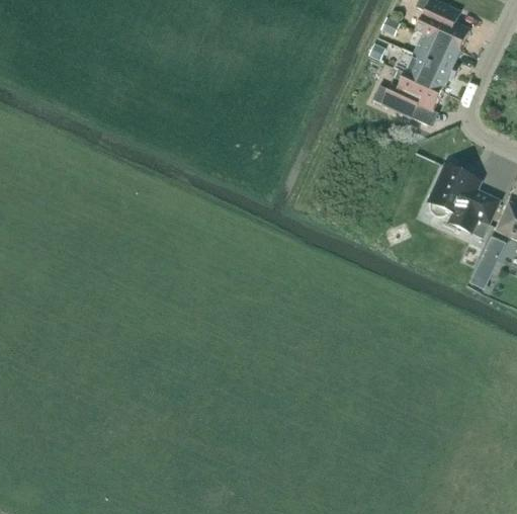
[(416,30),(424,33),(460,51),(470,29),(455,23),(460,12),(435,0),(418,0),(416,6),(425,10),(416,30)]
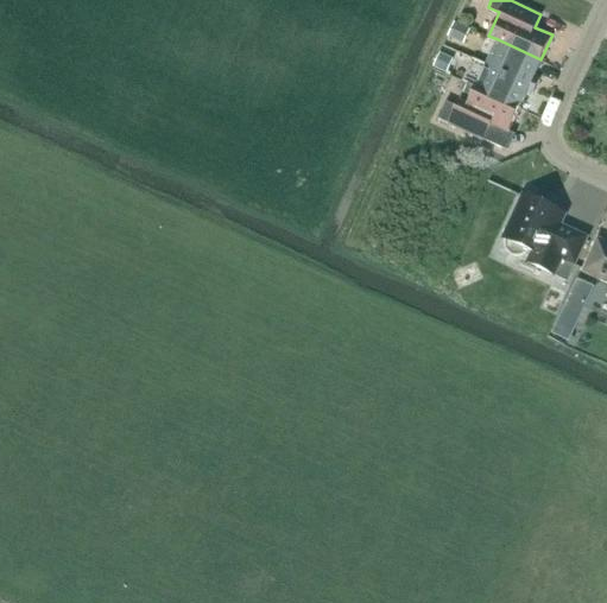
[(463,43),(470,29),(455,20),(448,35),(463,43)]
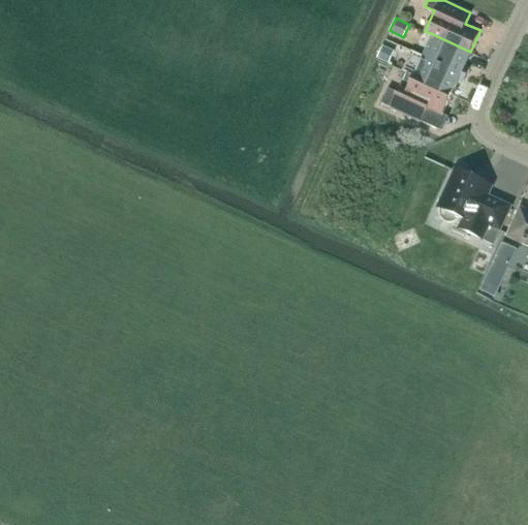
[(464,65),(470,52),(433,34),(424,54),(466,73),(469,67),(464,65)]
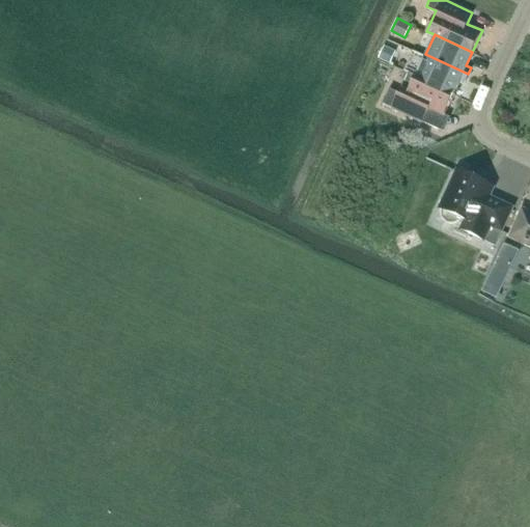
[(390,61),(396,49),(384,44),(379,56),(390,61)]
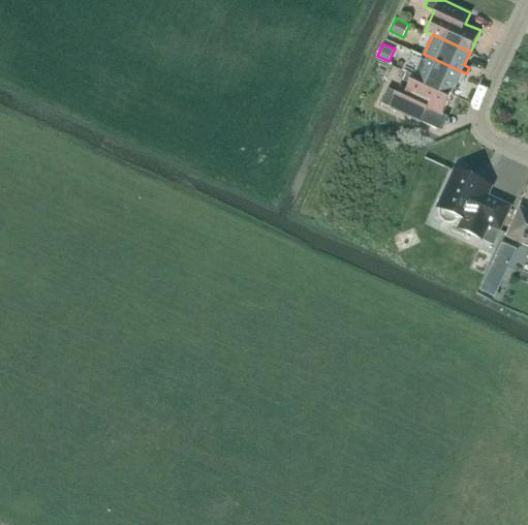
[(463,81),(466,73),(424,54),(414,73),(452,92),(458,79),(463,81)]
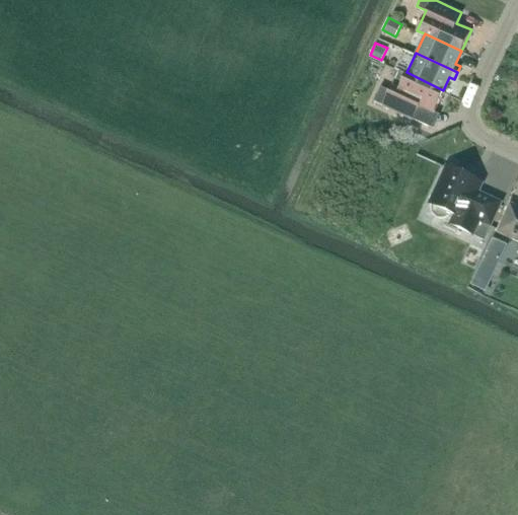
[(443,90),(407,72),(399,69),(390,89),(380,84),(374,99),(413,118),(419,103),(434,111),(443,90)]
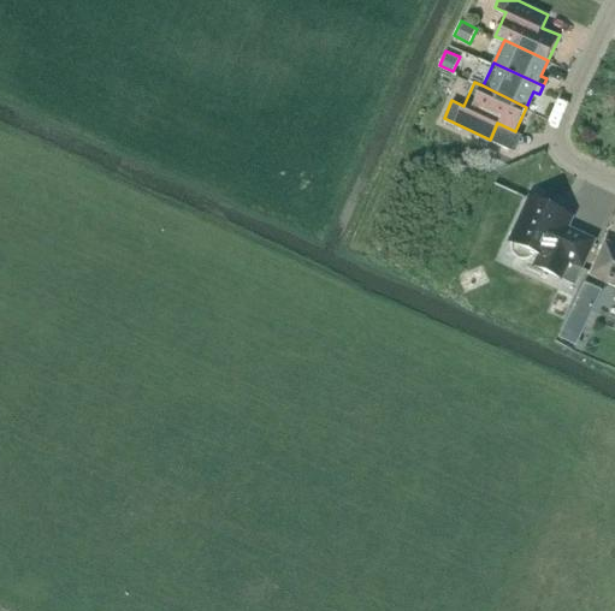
[(485,147),(480,160),(491,165),(496,152),(485,147)]
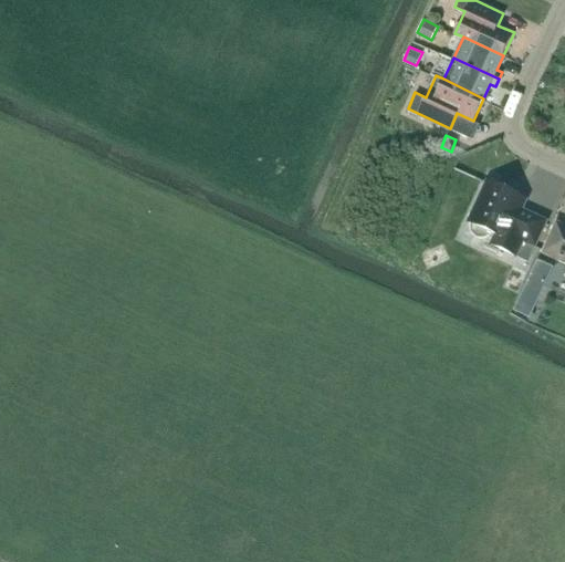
[(487,179),(468,219),(471,221),(470,225),(471,229),(473,232),(481,236),(484,236),(489,233),(491,230),(494,231),(490,241),(529,259),(547,219),(522,207),(526,197),(514,191),(518,184),(502,176),(499,185),(487,179)]
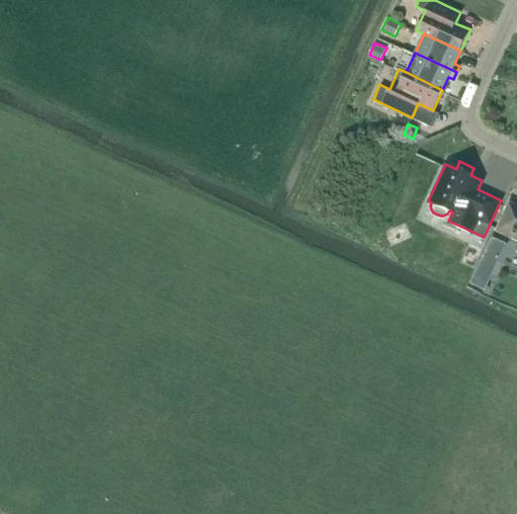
[(516,204),(509,201),(496,230),(516,239),(516,204)]
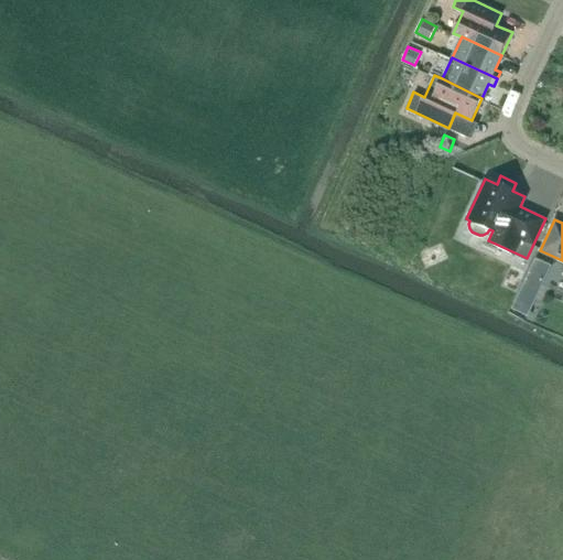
[(536,257),(512,308),(528,314),(551,265),(536,257)]
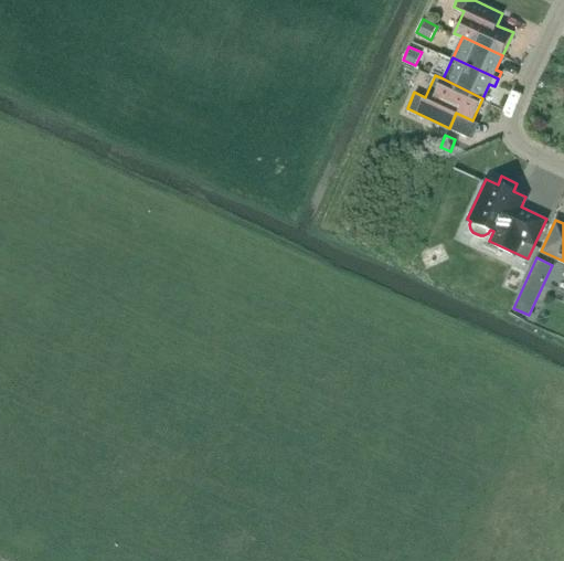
All buildings are outlined.
